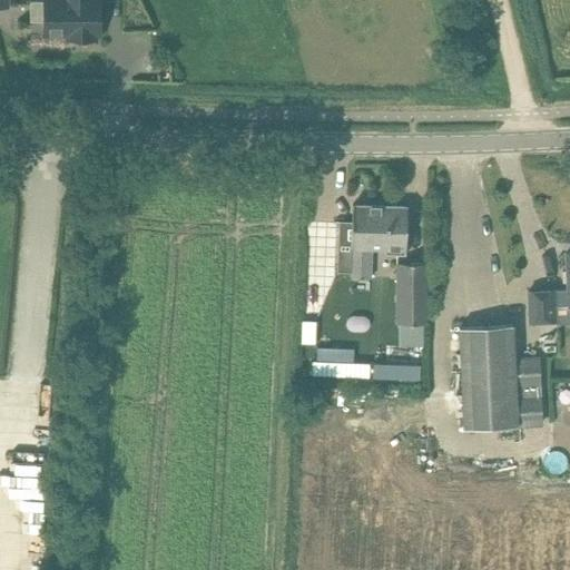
[(30,1),(30,21),(45,21),(45,36),(67,36),(67,40),(80,40),(96,40),(96,36),(100,36),(99,0),(43,0),(45,1),(30,1)]
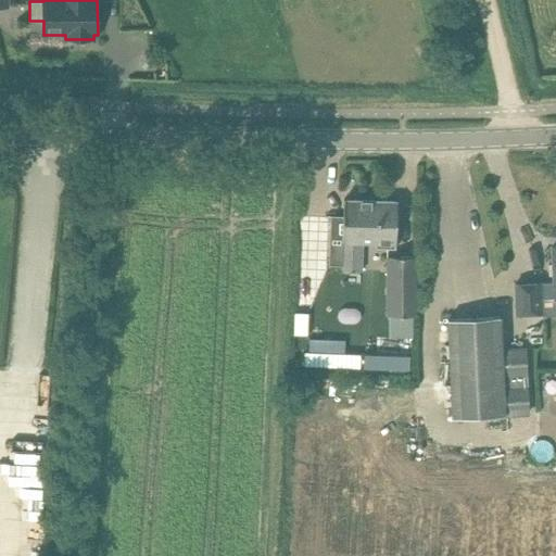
[(329,241),(329,265),(343,265),(343,272),(362,272),(363,242),(376,242),(376,249),(395,250),(396,224),(397,202),(344,200),(343,216),(330,216),(329,241)]
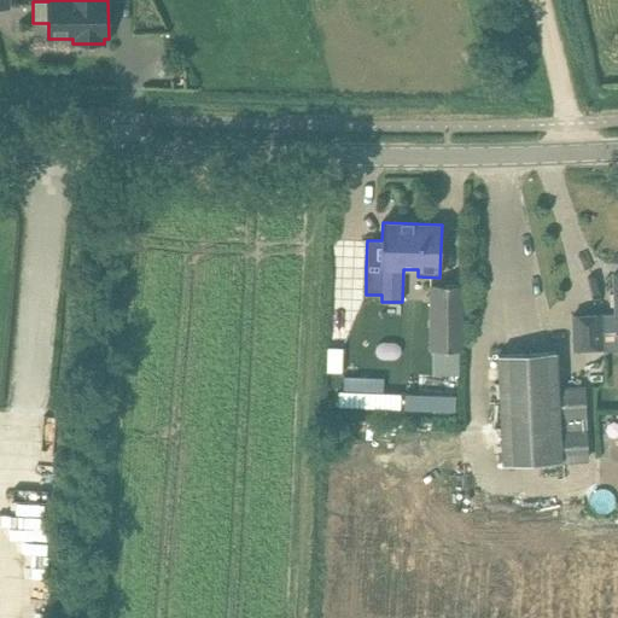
[(616,314),(572,316),(573,350),(602,348),(602,332),(617,331),(617,274),(613,275),(616,314)]
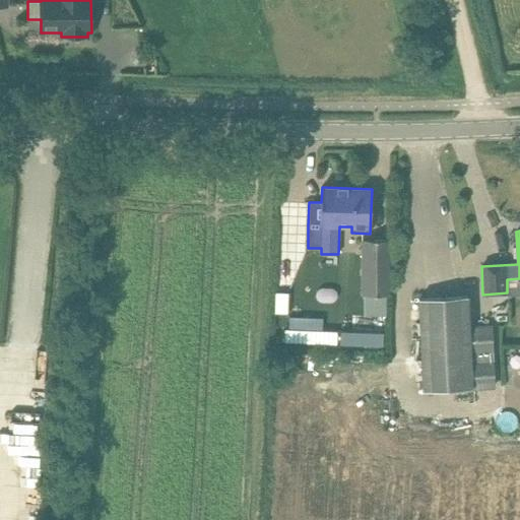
[(389,240),(363,240),(363,276),(363,295),(364,295),(364,315),(386,315),(386,296),(388,296),(388,284),(389,260),(389,240)]
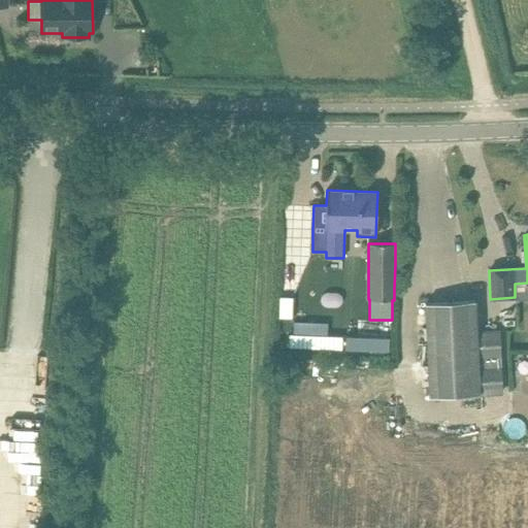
[(281,296),(279,317),(292,318),(293,297),(281,296)]
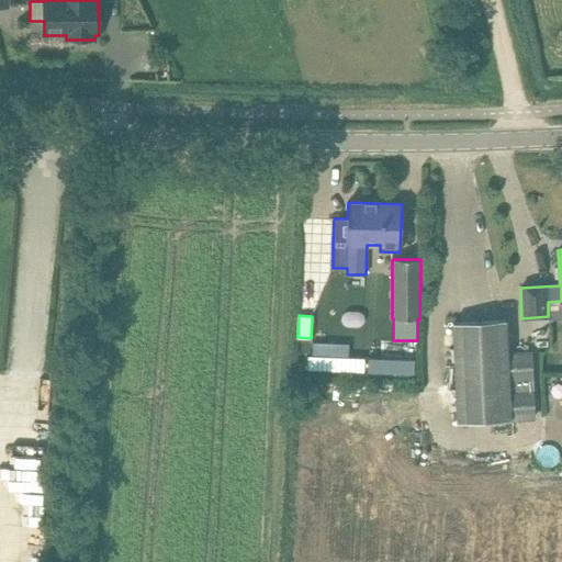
[(507,352),(505,321),(451,323),(457,423),(535,419),(531,351),(507,352)]
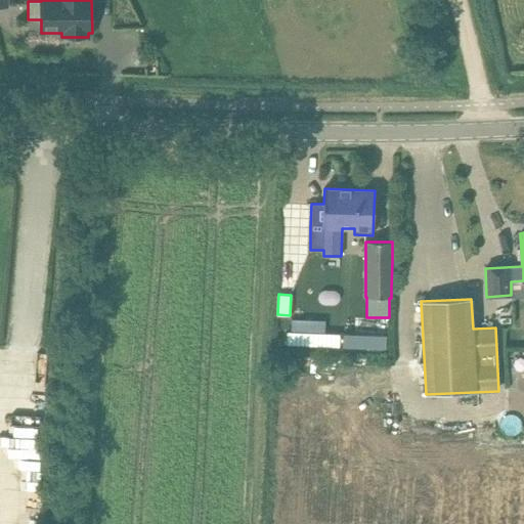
[(292,318),(291,331),(324,333),(324,320),(292,318)]
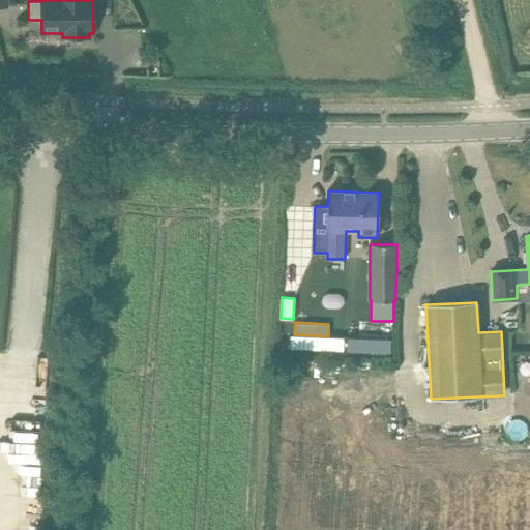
[(289,335),(289,348),(343,350),(343,337),(289,335)]
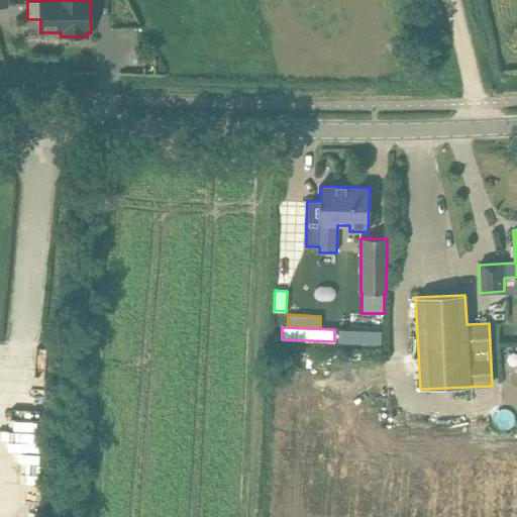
[(337,329),(336,341),(378,343),(378,331),(337,329)]
